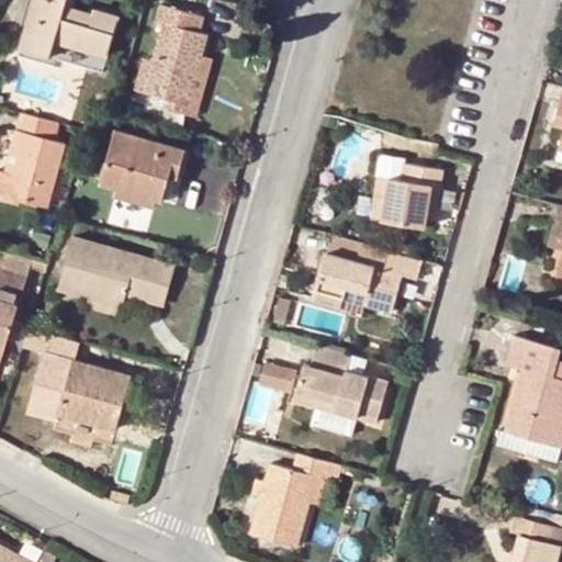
[(92,15),(71,9),(64,7),(65,0),(33,0),(19,48),(48,57),(53,43),(103,57),(115,17),(94,11),(92,15)]
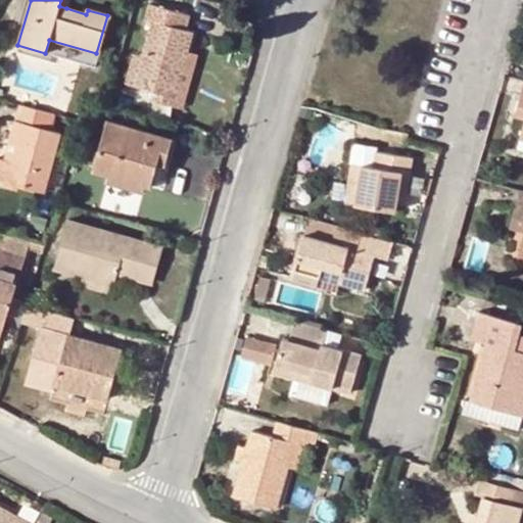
[(60,0),(59,6),(66,8),(68,0),(60,0)]
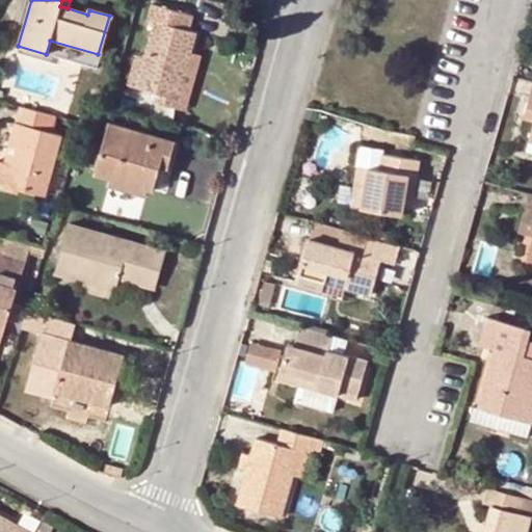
[(127,86),(155,94),(177,100),(189,54),(194,33),(188,31),(191,18),(152,6),(147,23),(153,23),(144,59),(135,57),(127,86)]
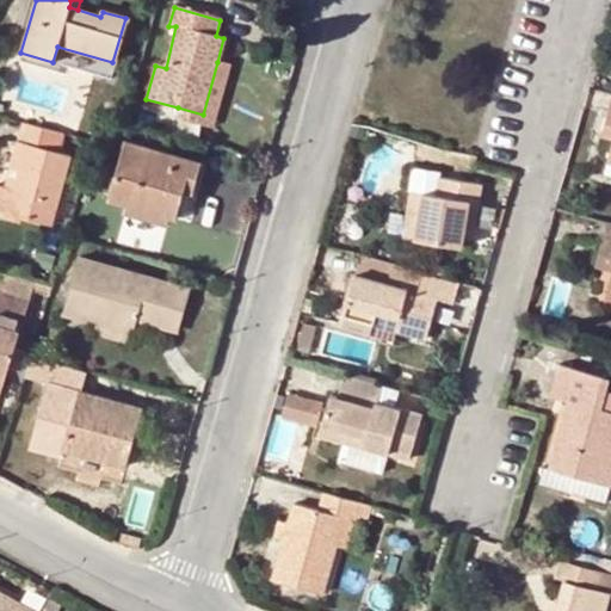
[(229,65),(217,62),(203,115),(178,107),(174,119),(211,129),(229,65)]
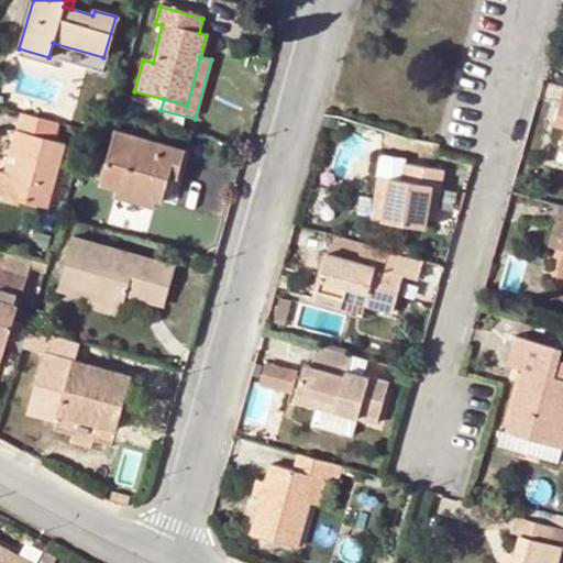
[(139,118),(141,108),(127,105),(123,113),(139,118)]
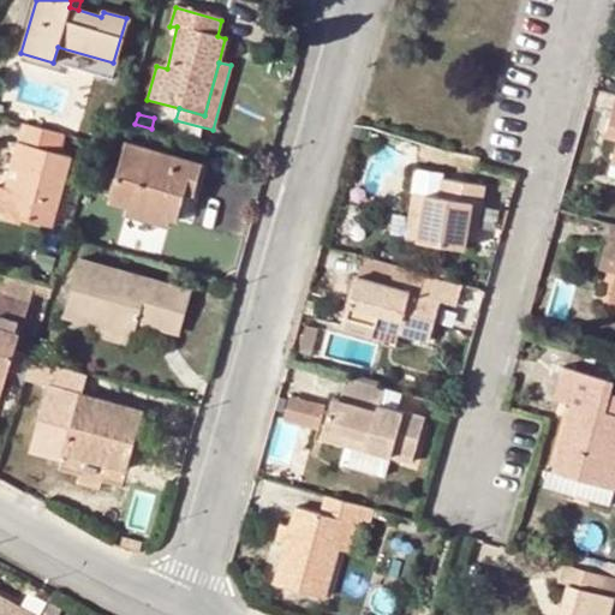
[(29,126),(22,124),(4,190),(12,191),(29,126)]
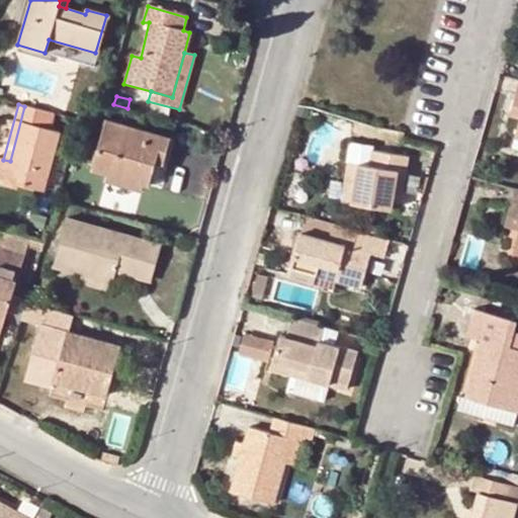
[(24,106),(10,161),(3,160),(0,158),(0,180),(42,192),(58,133),(49,131),(53,113),(24,106)]
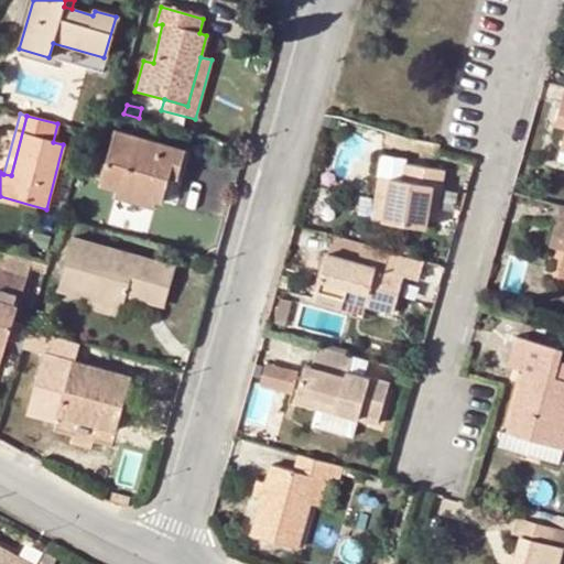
[(99,184),(116,190),(156,202),(163,203),(170,177),(179,149),(115,130),(99,184)]
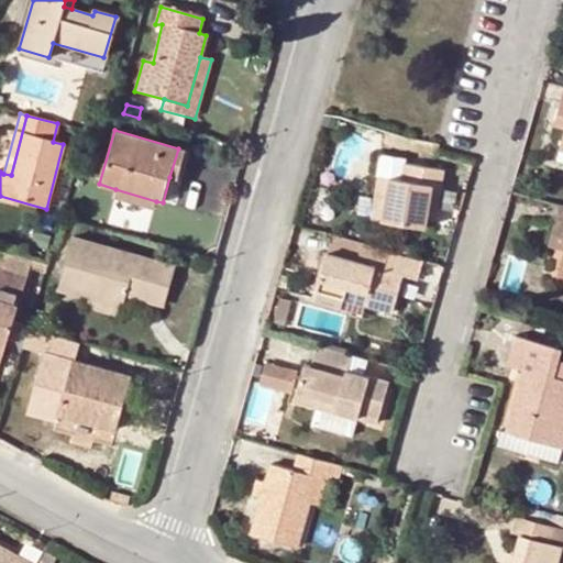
[(187,151),(178,148),(169,177),(178,179),(187,151)]
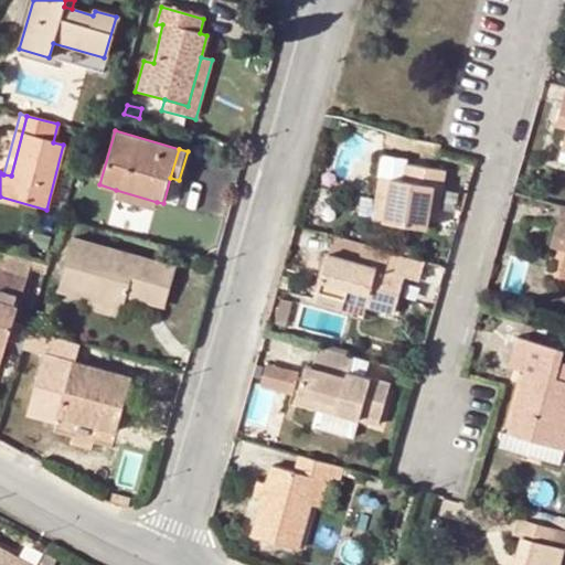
[(377,177),(381,178),(393,180),(383,222),(427,228),(429,216),(430,209),(439,210),(447,172),(407,164),(408,158),(381,153),(377,177)]
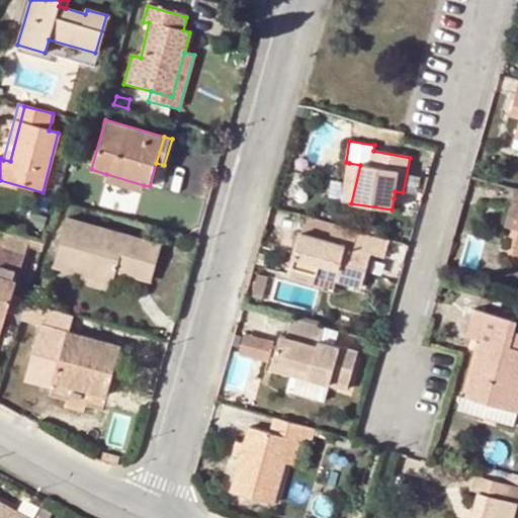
[(342,201),(351,203),(360,165),(349,163),(342,201)]
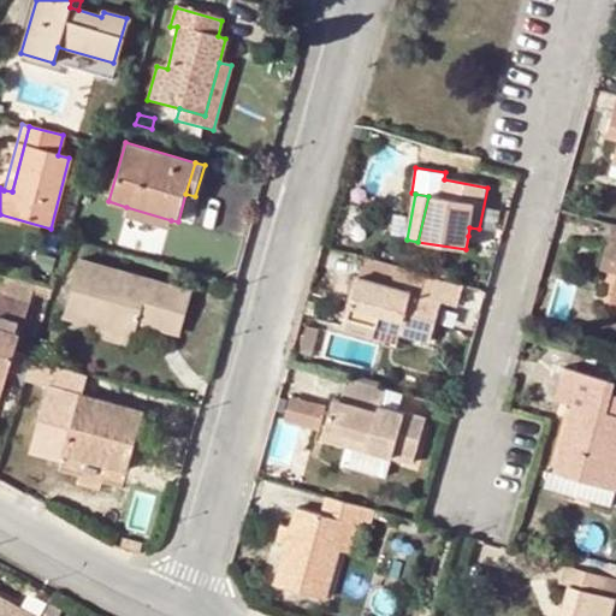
[(170,227),(171,220),(126,207),(124,215),(170,227)]
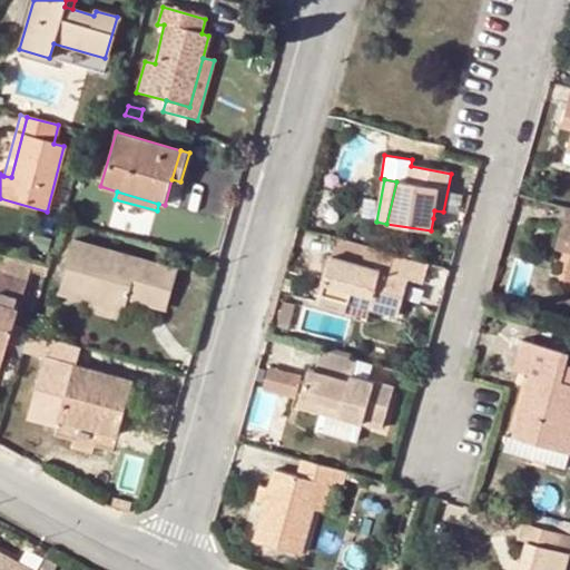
[(569,256),(564,277),(569,278),(569,209),(567,209),(556,249),(569,253),(569,256)]
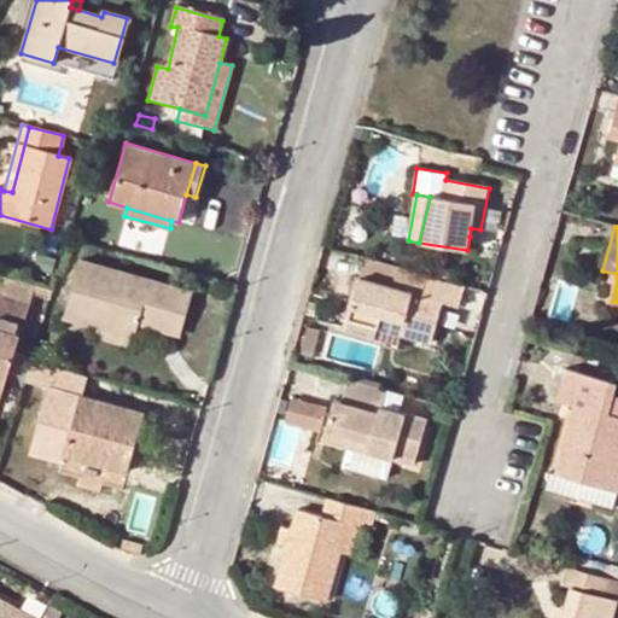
[(51,277),(57,257),(45,254),(39,273),(51,277)]
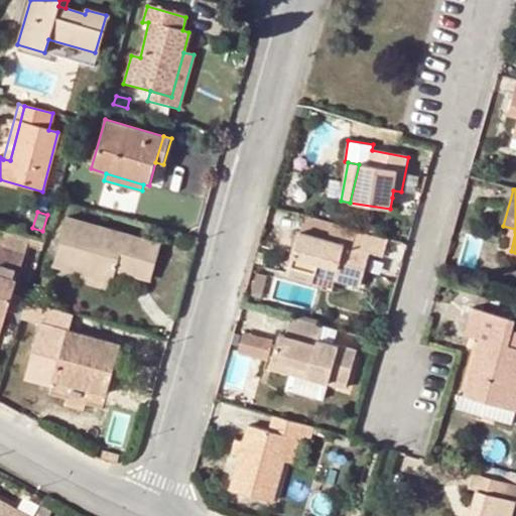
[(305,217),(300,232),(327,239),(329,233),(331,224),(305,217)]
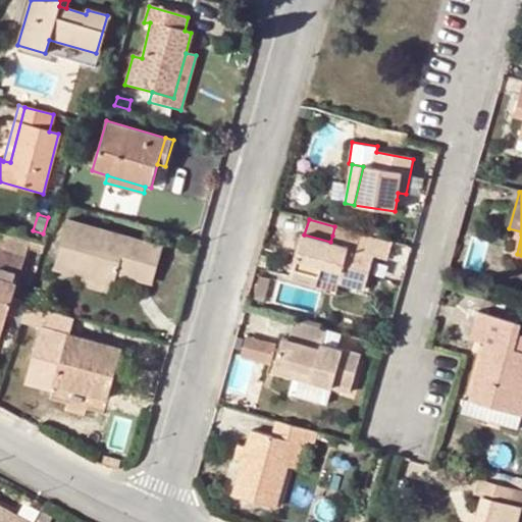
[(53,269),(80,276),(113,285),(116,274),(120,259),(138,264),(133,279),(152,284),(161,248),(67,221),(53,269)]
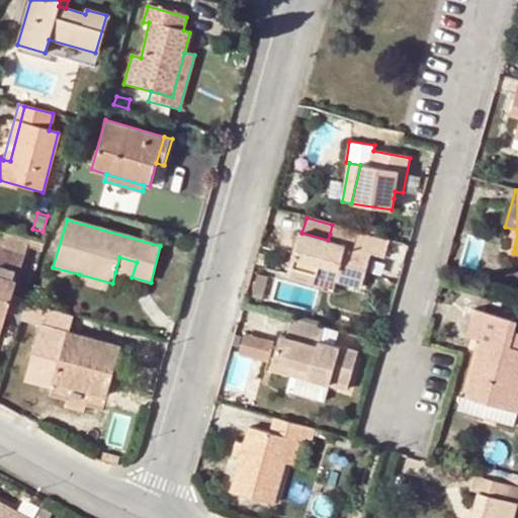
[(0,328),(29,240),(1,232),(0,235),(0,328)]
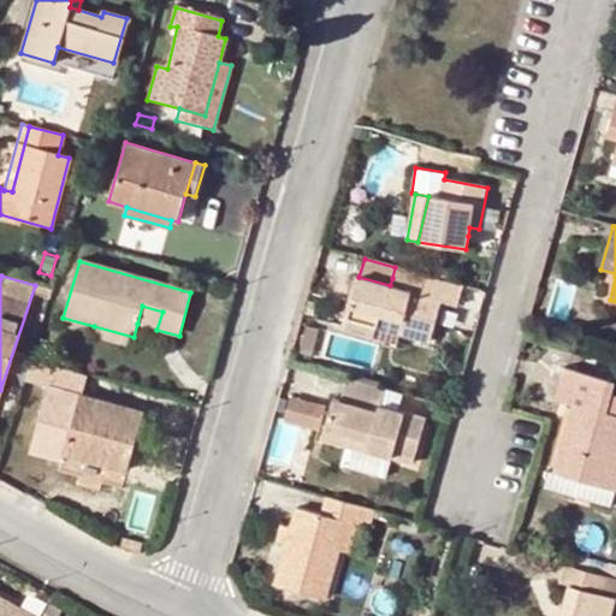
[(359,277),(347,321),(375,329),(379,318),(403,324),(400,335),(430,343),(440,303),(456,308),(463,285),(426,276),(422,286),(420,294),(390,285),(359,277)]
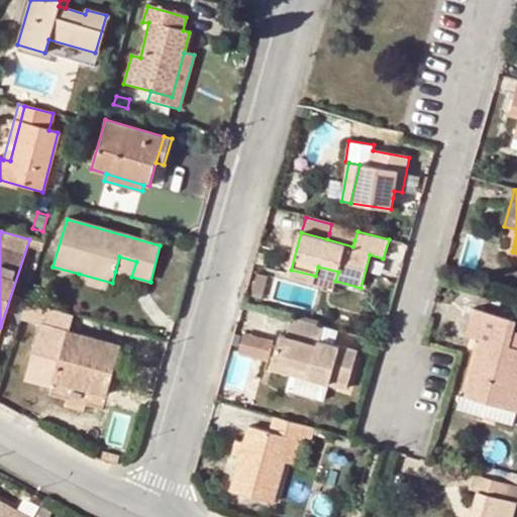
[(354,240),(329,233),(327,239),(352,246),(354,240)]
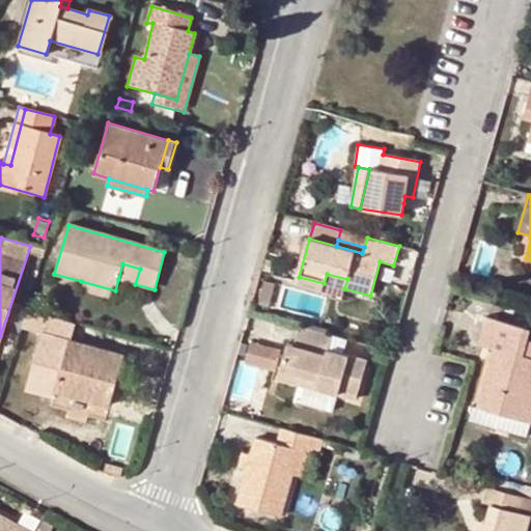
[(140,269),(122,263),(118,279),(135,284),(140,269)]
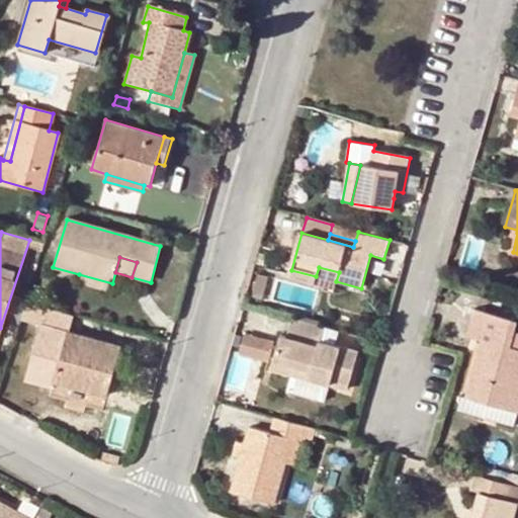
[(339,272),(319,267),(316,276),(336,281),(339,272)]
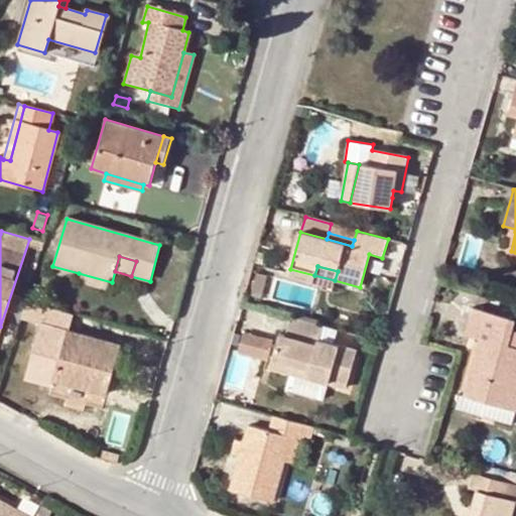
[(312,283),(314,275),(290,269),(288,277),(312,283)]
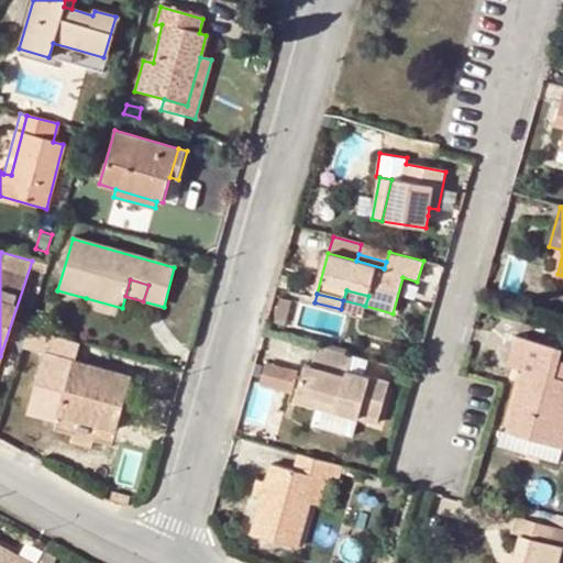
[(291,300),(279,296),(273,321),(285,324),(291,300)]
